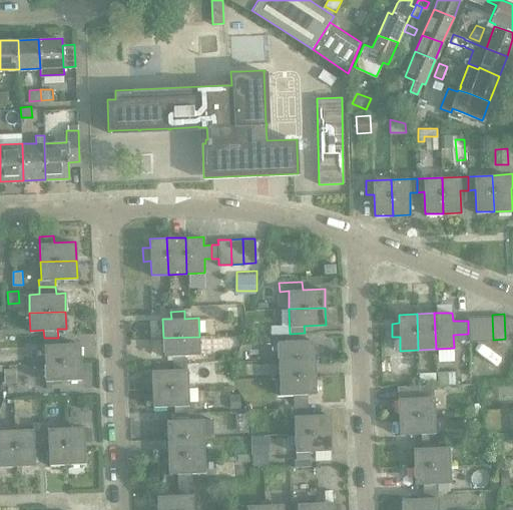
[(481,340),(480,315),(467,316),(468,321),(468,341),(481,340)]
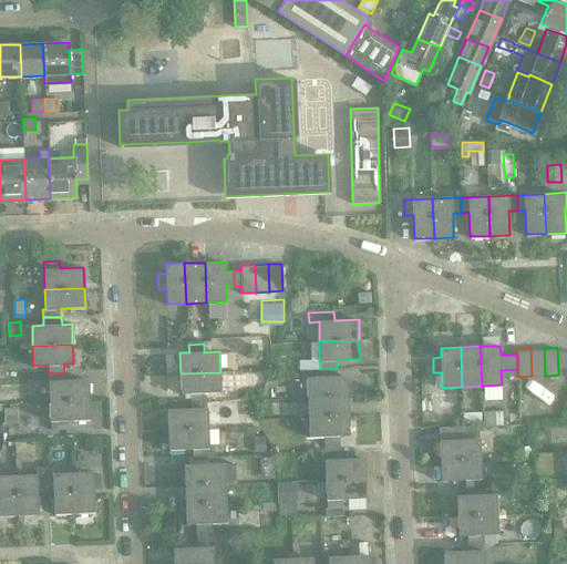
[(545,376),(544,348),(531,348),(532,376),(545,376)]
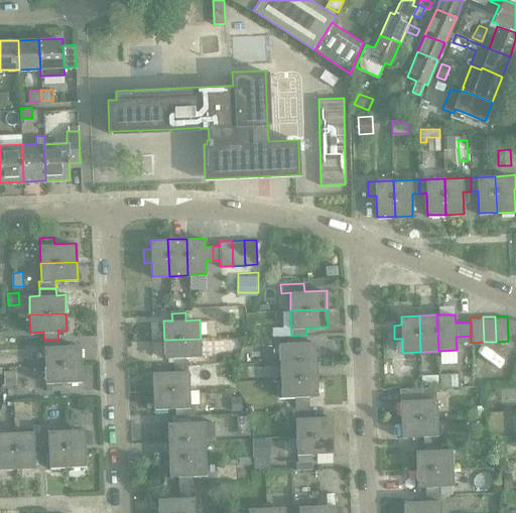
[(315,361),(315,342),(306,342),(306,335),(291,336),(292,343),(279,343),(279,362),(315,361)]
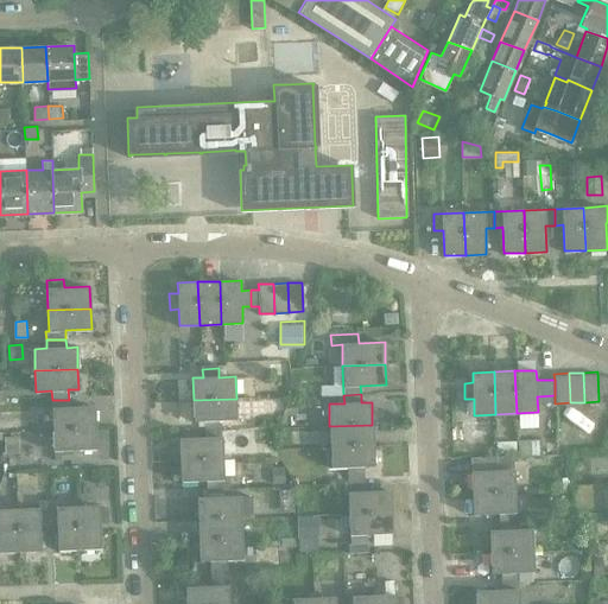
[(236,419),(236,399),(194,400),(194,420),(204,420),(204,428),(221,428),(221,419),(236,419)]
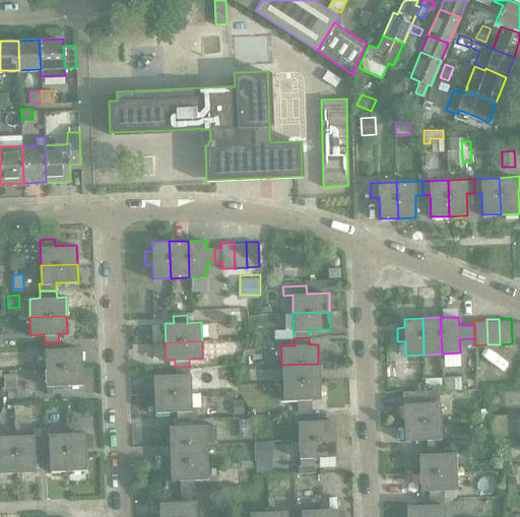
[(81,366),(81,347),(59,348),(59,342),(45,342),(46,368),(81,366)]
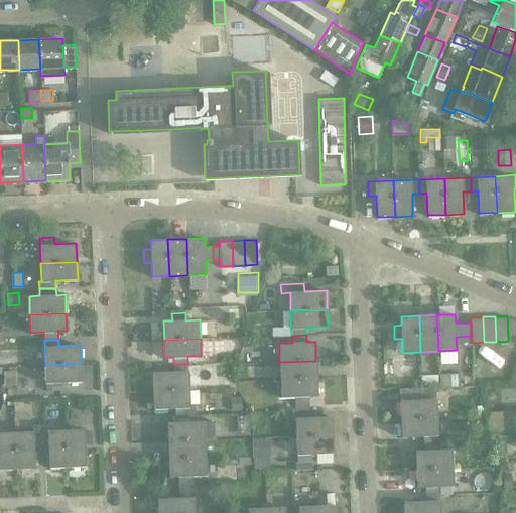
[(316,378),(315,361),(279,362),(280,379),(316,378)]
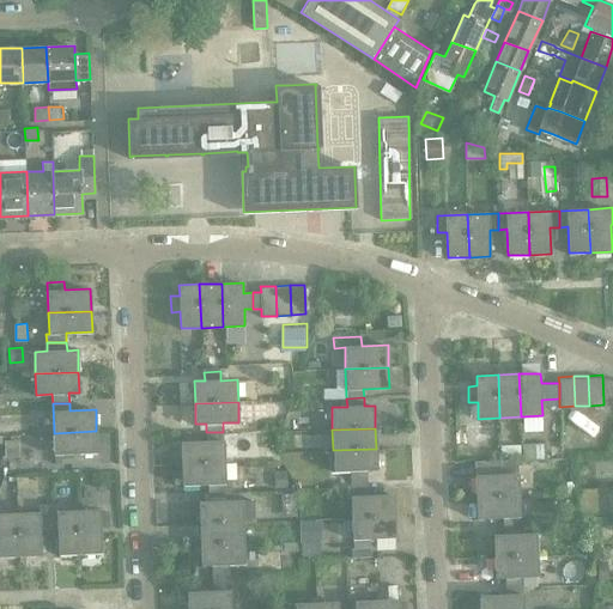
[(97,452),(96,431),(54,433),(55,463),(72,462),(71,454),(97,452)]
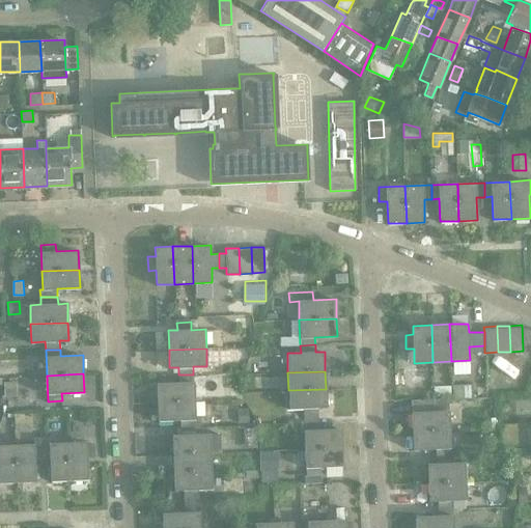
[(194,400),(193,374),(178,374),(179,382),(157,383),(158,403),(194,400)]
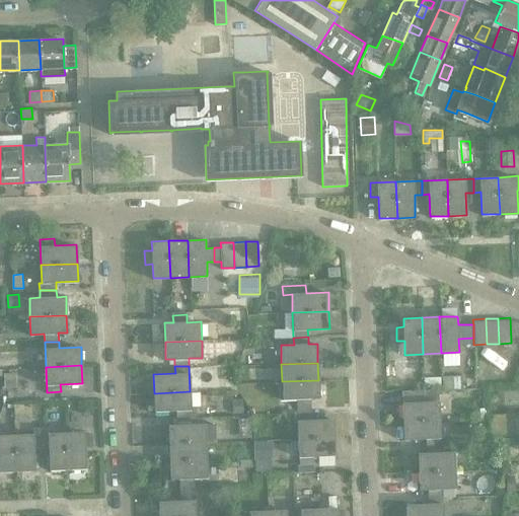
[(15,383),(14,370),(4,370),(5,383),(15,383)]
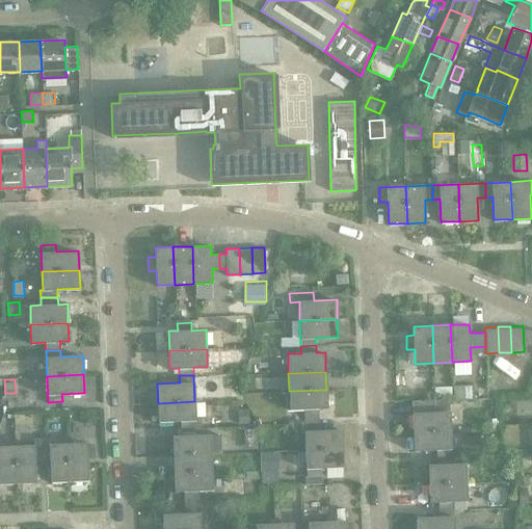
[(454,385),(455,398),(476,397),(475,384),(454,385)]
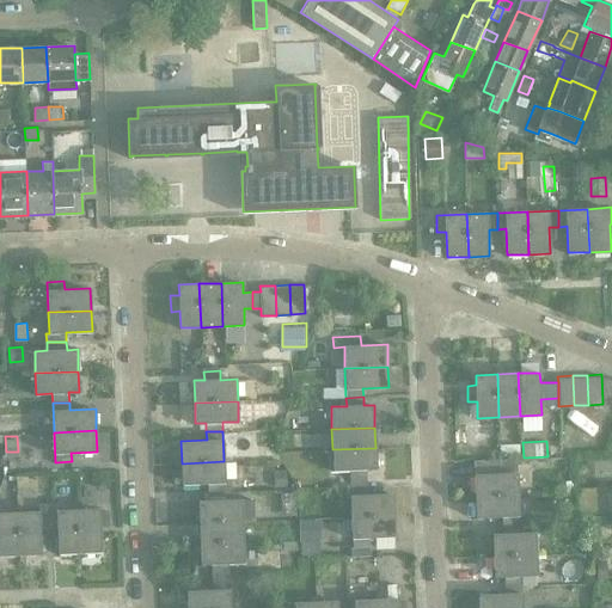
[(521,454),(521,443),(500,443),(500,446),(500,455),(521,454)]
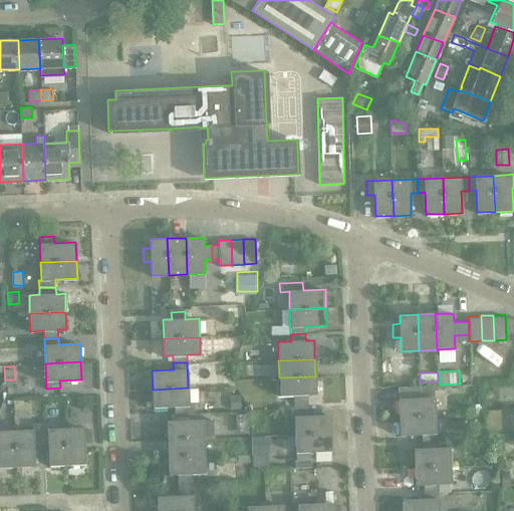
[(316,394),(315,376),(279,377),(280,395),(293,395),(293,402),(307,402),(307,394),(316,394)]
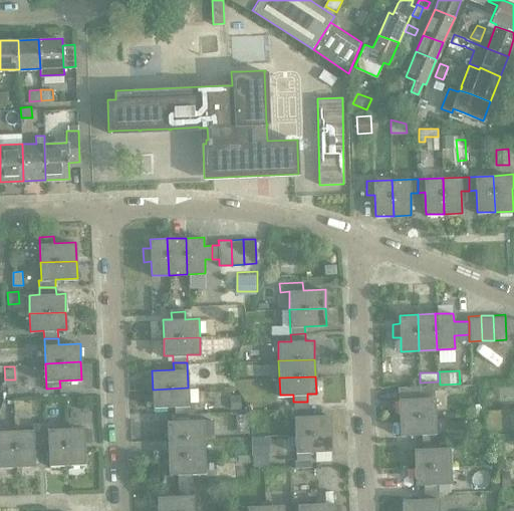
[(436,416),(435,385),(421,386),(421,398),(399,399),(400,418),(436,416)]
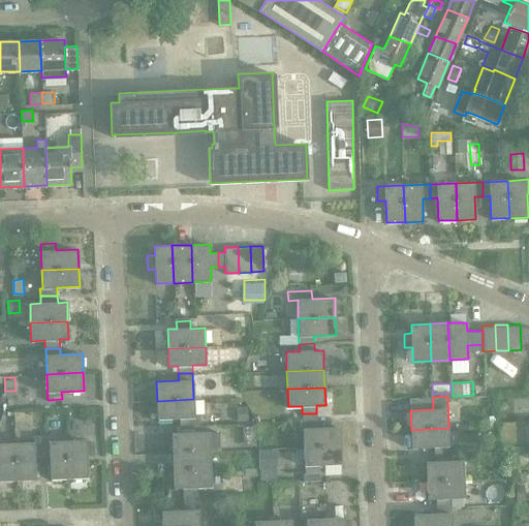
[(199,425),(199,412),(194,412),(193,399),(157,401),(157,419),(180,418),(181,427),(194,425),(199,425)]
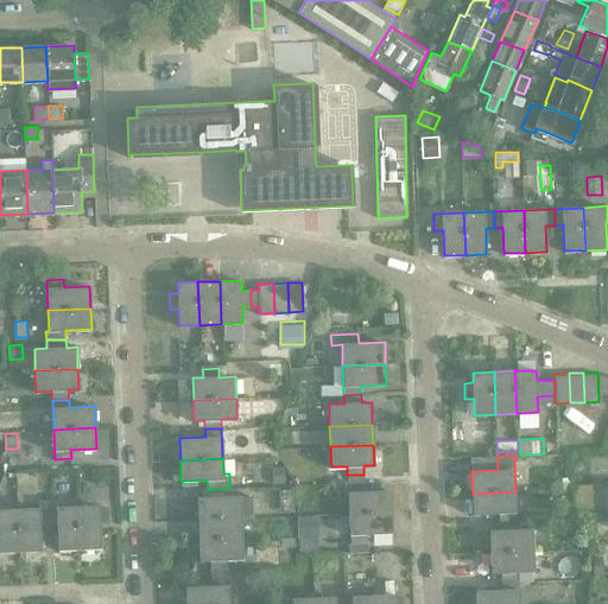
[(391,513),(391,490),(365,491),(365,483),(347,484),(348,514),(391,513)]
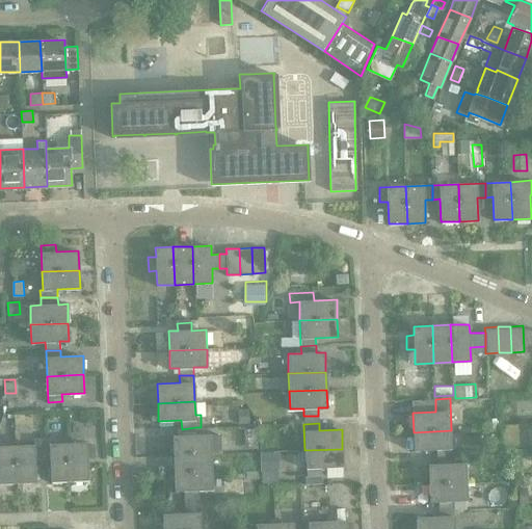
[(182,435),(173,435),(174,455),(211,453),(220,453),(220,435),(210,435),(210,434),(195,434),(195,427),(182,429),(182,435)]
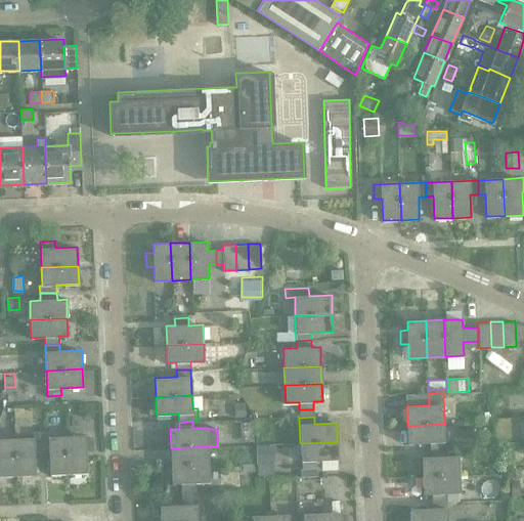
[(445,448),(444,424),(407,426),(408,443),(430,442),(431,450),(445,448)]
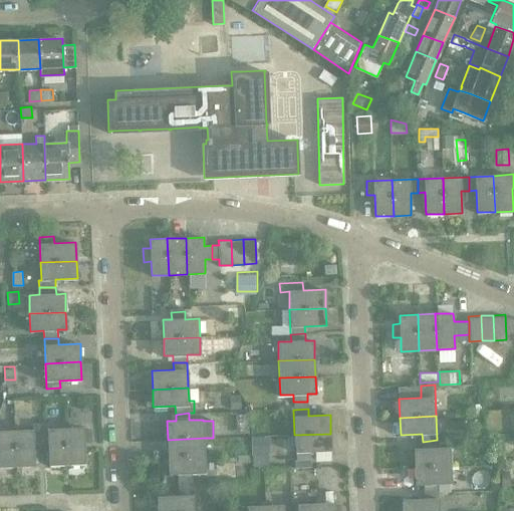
[(34,466),(34,444),(41,444),(40,430),(40,423),(32,423),(33,430),(15,431),(17,466),(34,466)]
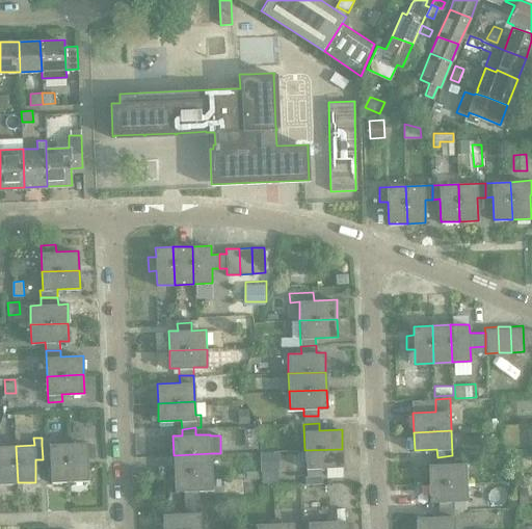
[(88,480),(87,457),(95,456),(94,442),(68,443),(69,480),(88,480)]
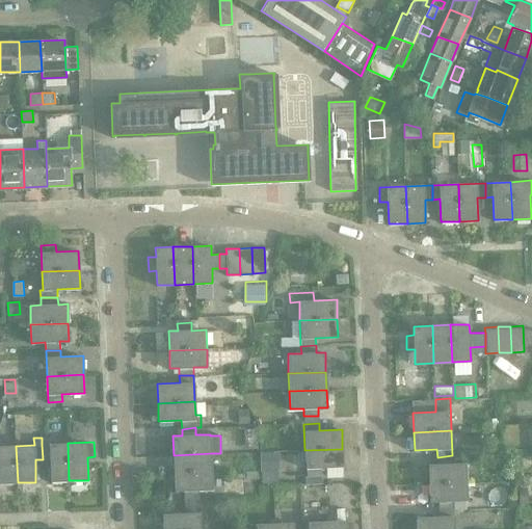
[(69,480),(68,443),(42,445),(43,459),(50,459),(51,481),(69,480)]
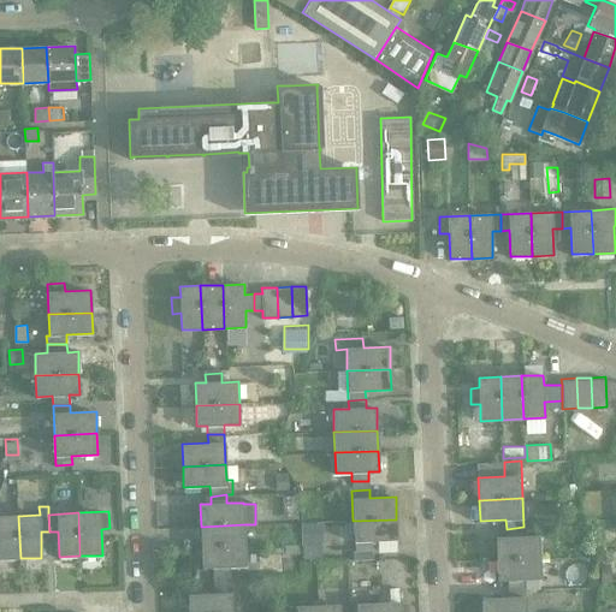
[(0,559),(21,558),(18,516),(0,516),(0,559)]
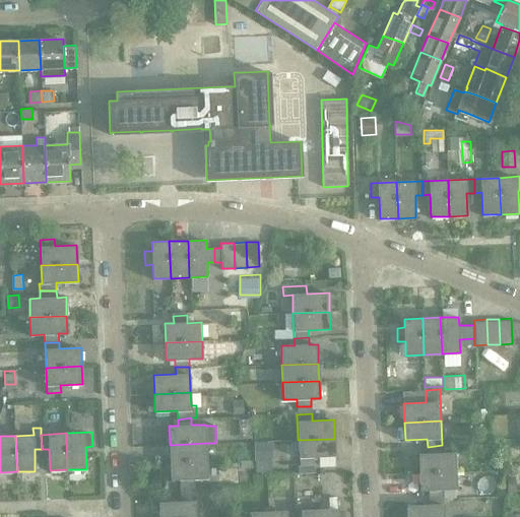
[(335,456),(334,439),(298,440),(300,465),(314,464),(313,457),(335,456)]
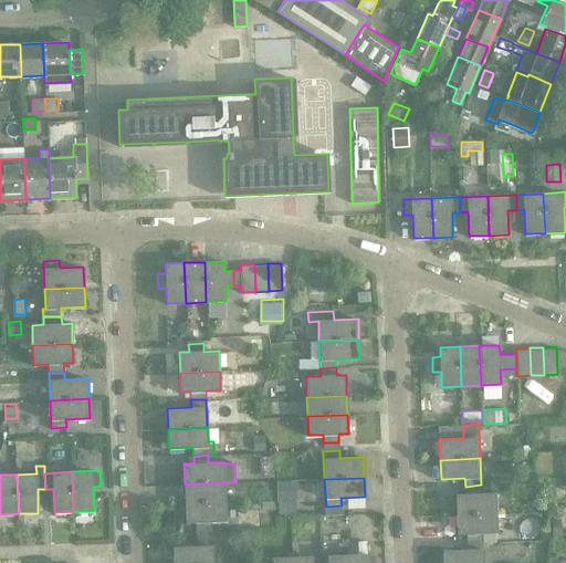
[(226,502),(224,482),(185,485),(186,503),(226,502)]
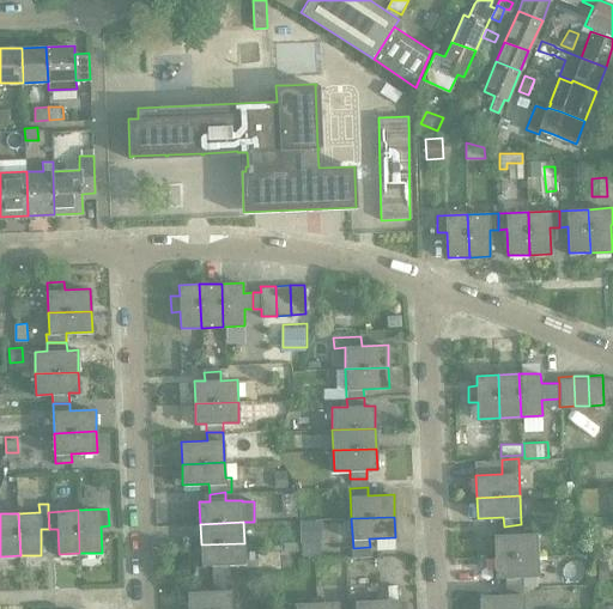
[(320,537),(320,523),(302,523),(302,537),(320,537)]
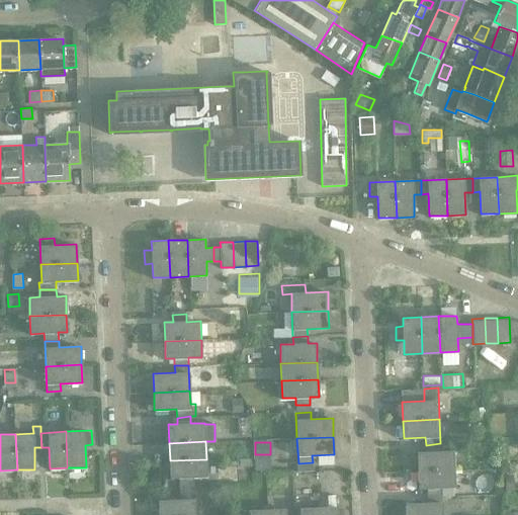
[(454,469),(453,450),(445,451),(445,443),(440,443),(426,445),(426,451),(418,452),(418,470),(454,469)]
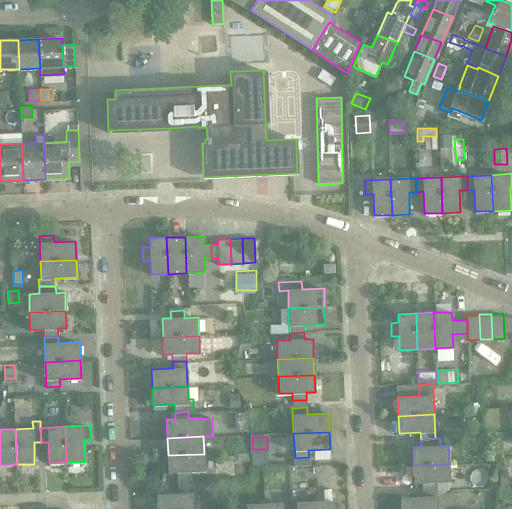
[(204,471),(204,454),(168,455),(168,472),(177,472),(177,480),(191,479),(191,471),(204,471)]
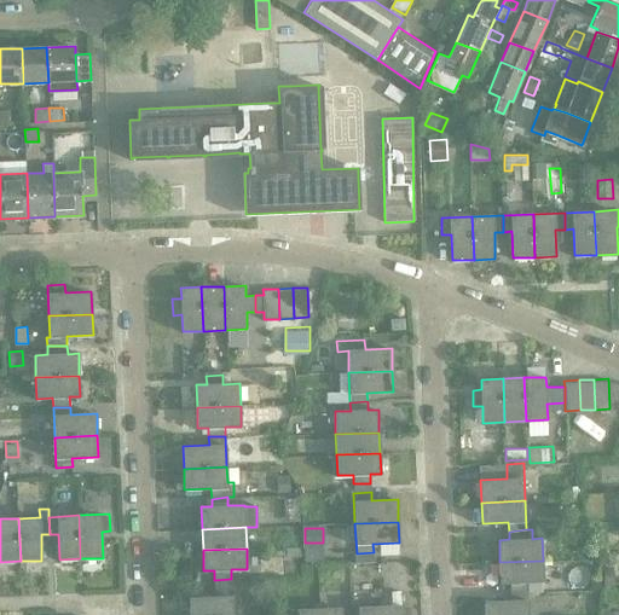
[(544,581),(543,561),(499,562),(501,584),(512,582),(512,592),(528,592),(528,582),(544,581)]
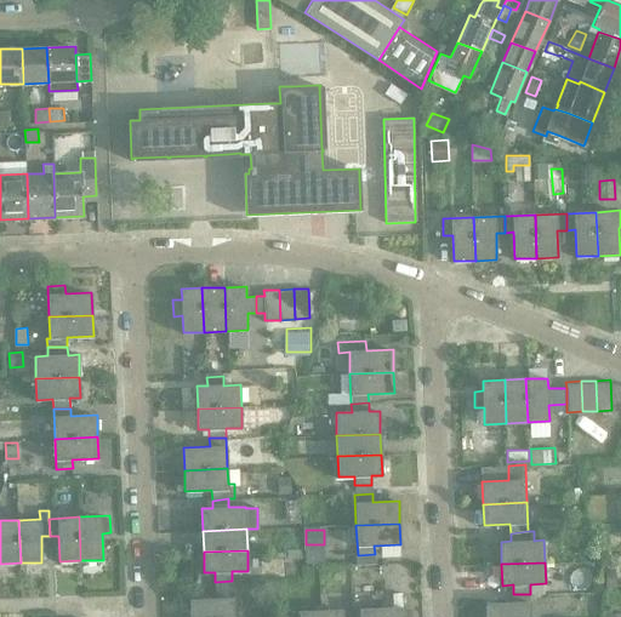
[(607,570),(608,584),(617,584),(616,569),(607,570)]
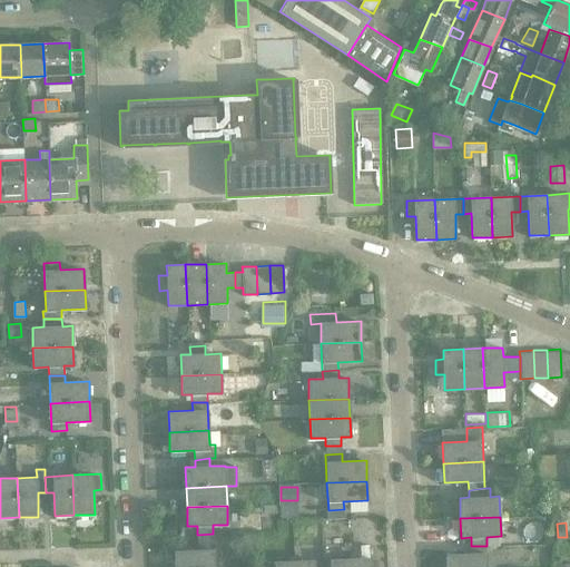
[(214,566),(214,541),(198,543),(198,550),(174,550),(174,566),(214,566)]
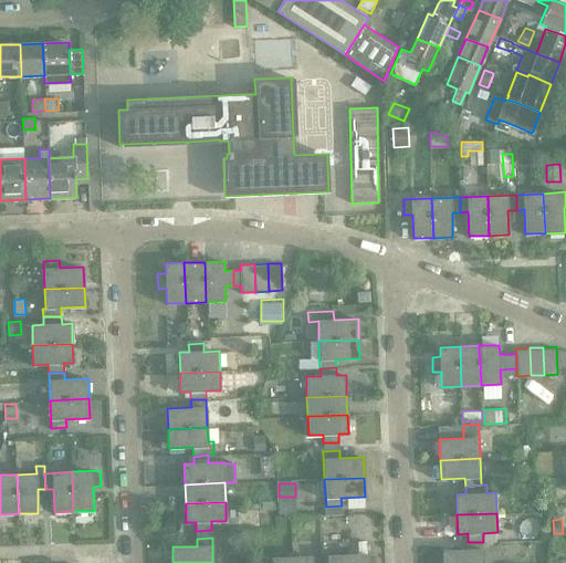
[(483,562),(483,542),(468,542),(468,550),(444,551),(443,562),(483,562)]
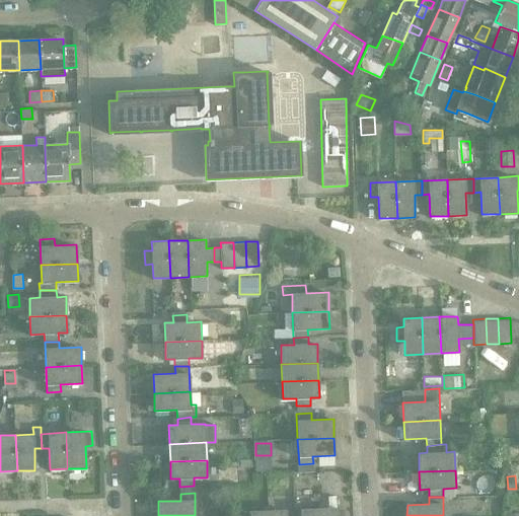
[(344,515),(345,507),(318,508),(318,515),(344,515)]
